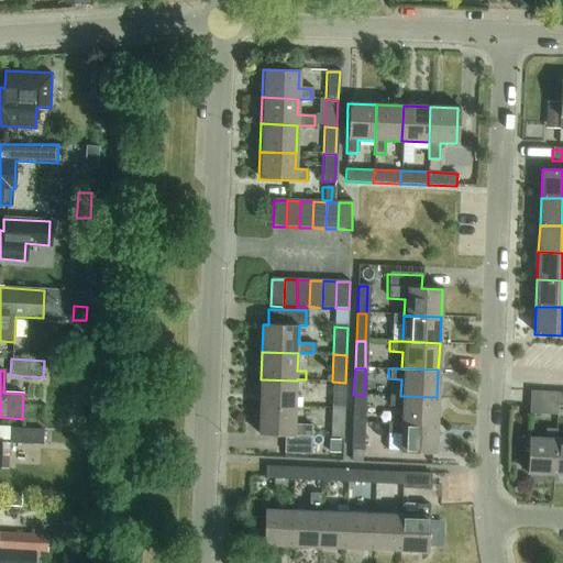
[(296,408),(297,381),(261,379),(260,407),(296,408)]
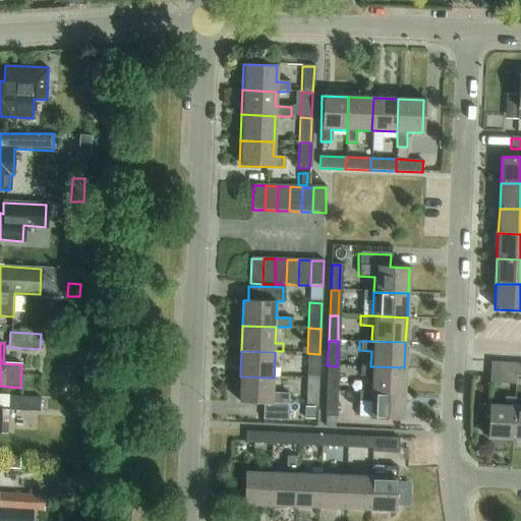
[(319,380),(320,354),(307,353),(306,379),(319,380)]
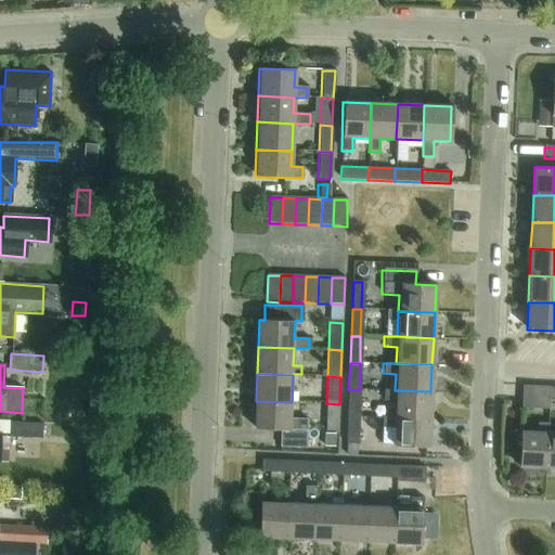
[(549,399),(550,387),(524,386),(523,408),(544,409),(549,409),(549,399)]
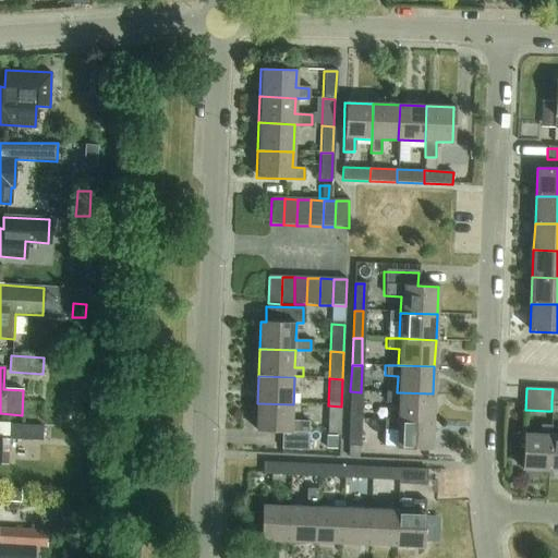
[(360,420),(361,392),(350,391),(349,419),(360,420)]
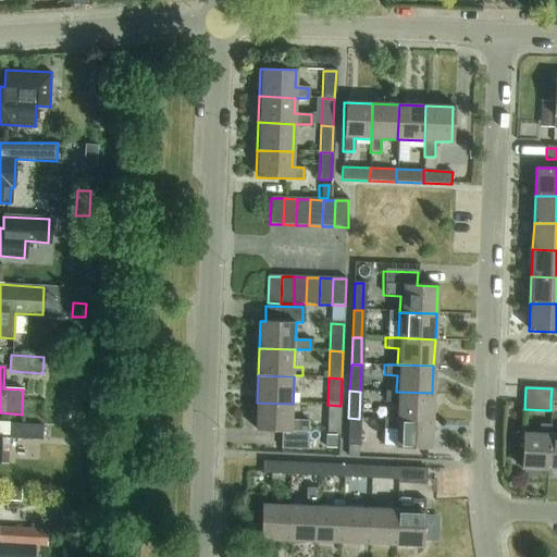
[(432,393),(396,392),(383,392),(383,401),(396,403),(395,419),(431,420),(432,393)]
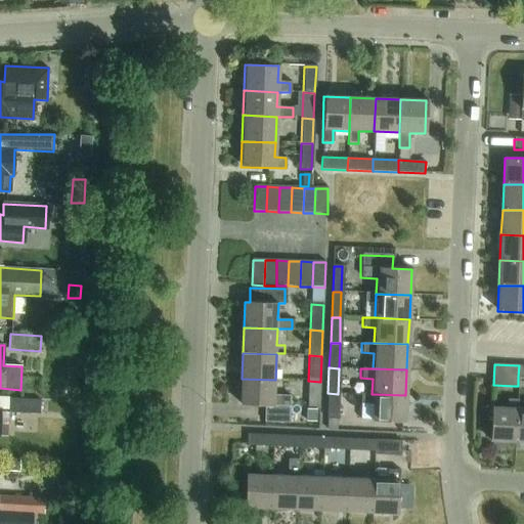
[(274,397),(275,380),(242,379),(241,404),(266,405),(265,422),(290,423),(291,398),(274,397)]
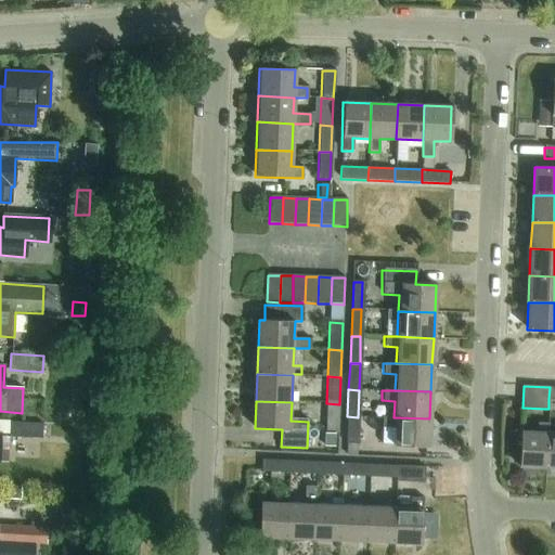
[(338,431),(339,404),(326,403),(325,430),(338,431)]
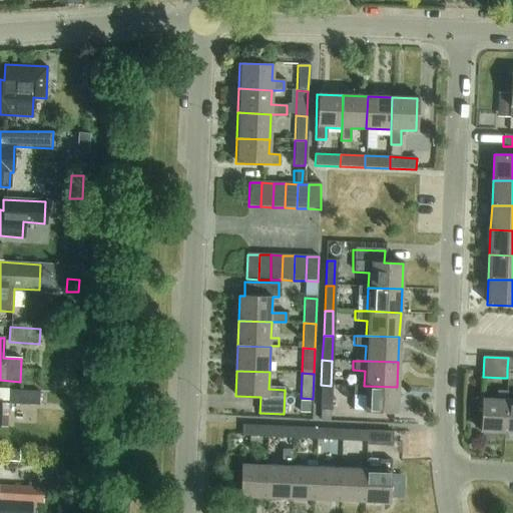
[(330,411),(331,386),(321,385),(320,411),(330,411)]
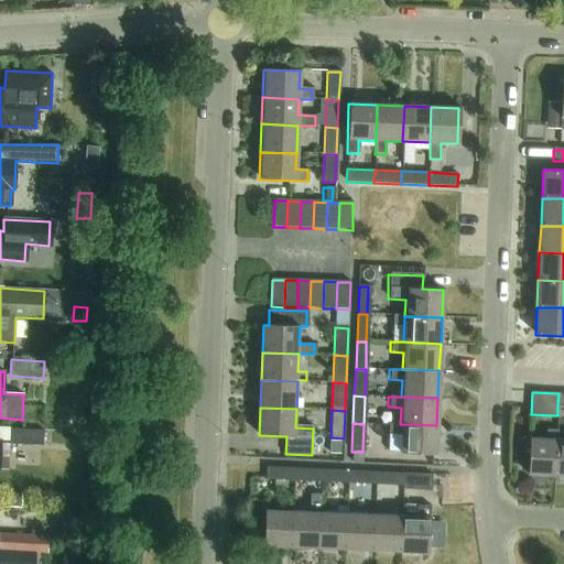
[(436,425),(400,424),(388,423),(387,434),(400,434),(399,453),(435,454),(436,425)]
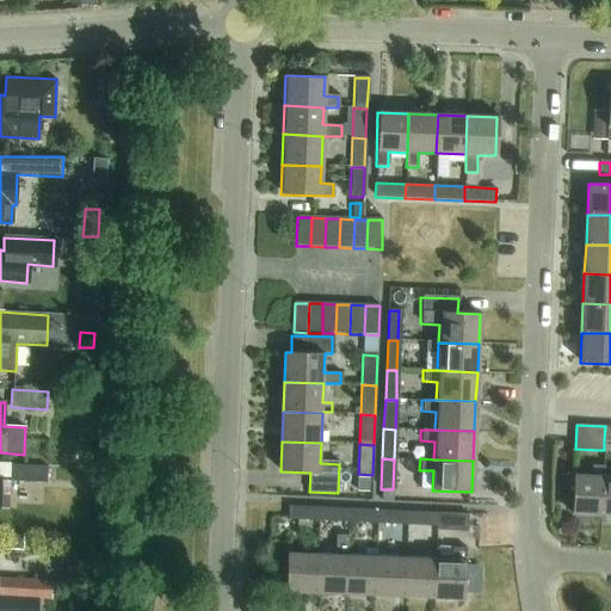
[(47,483),(48,468),(11,466),(10,481),(10,482),(47,483)]
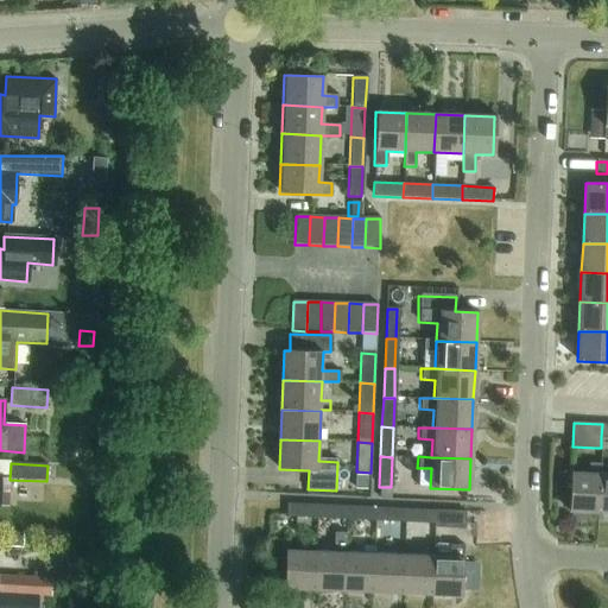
[(597,512),(600,474),(600,463),(589,463),(588,473),(569,473),(567,511),(597,512)]
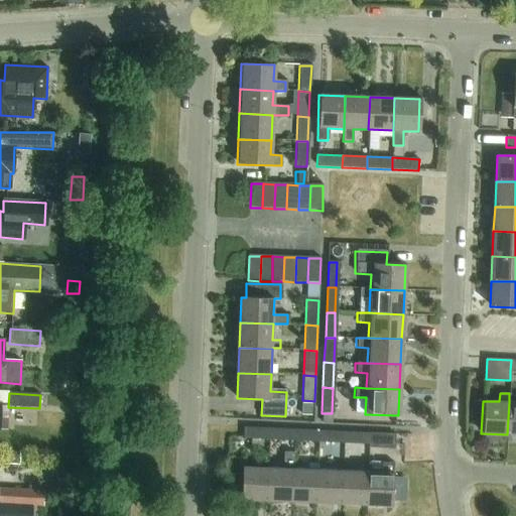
[(515,434),(515,401),(509,402),(507,434),(515,434)]
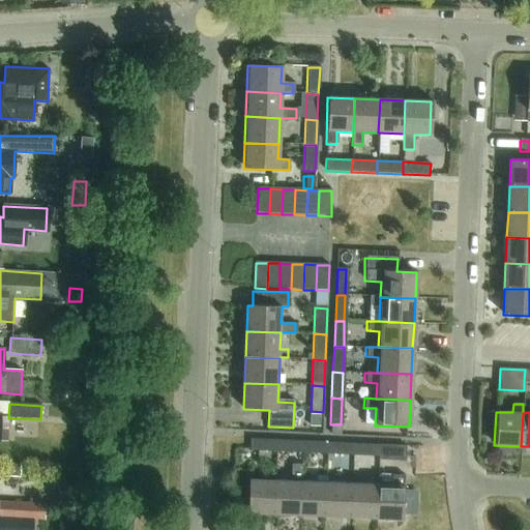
[(1,414),(0,413),(0,441),(7,442),(8,418),(8,417),(1,417),(1,414)]
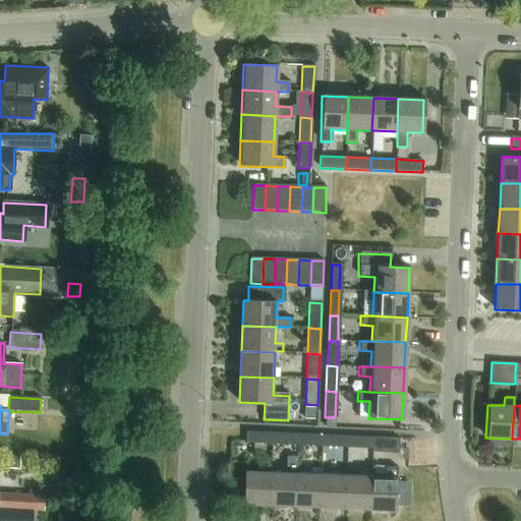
[(272,444),(272,432),(246,431),(245,443),(272,444)]
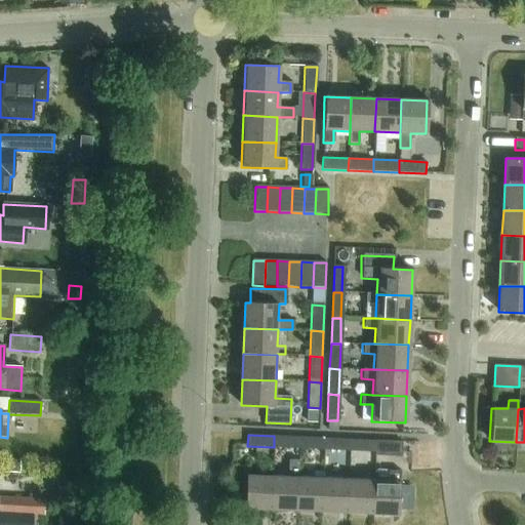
[(299,448),(299,437),(274,436),(274,447),(299,448)]
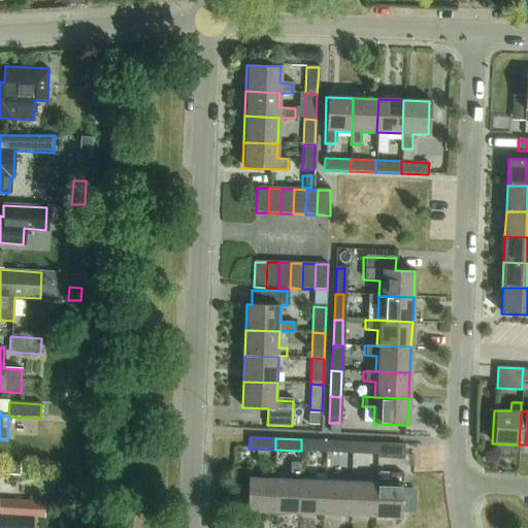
[(326,452),(327,440),(301,439),(301,451),(326,452)]
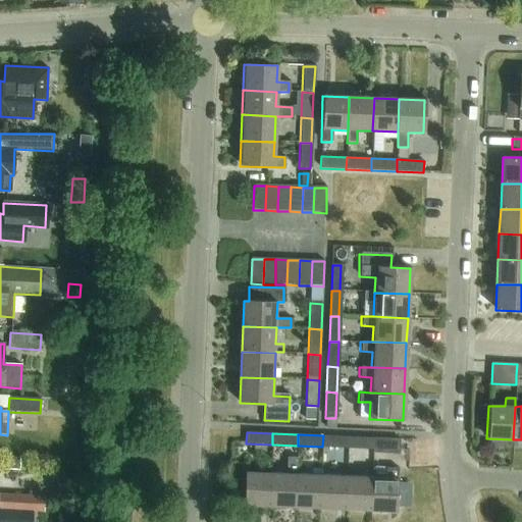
[(348,449),(349,436),(323,435),(322,447),(348,449)]
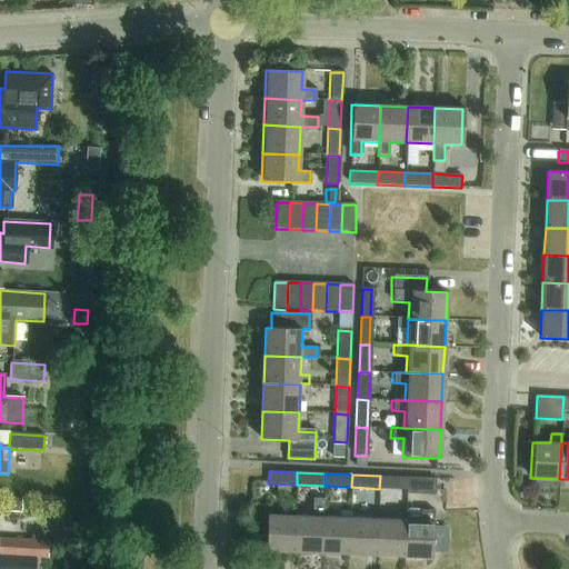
[(407,490),(407,477),(380,476),(379,489),(407,490)]
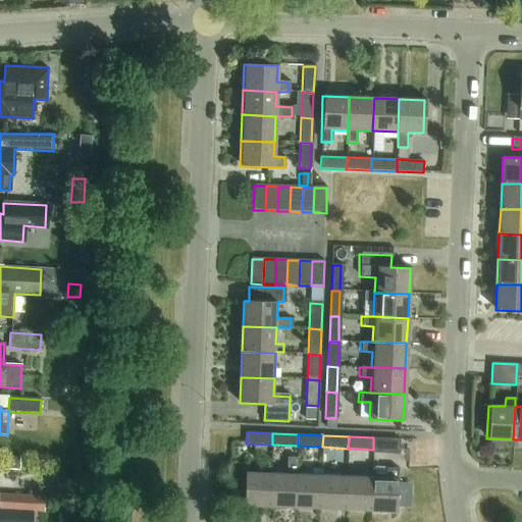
[(373,437),(373,450),(400,451),(400,439),(373,437)]
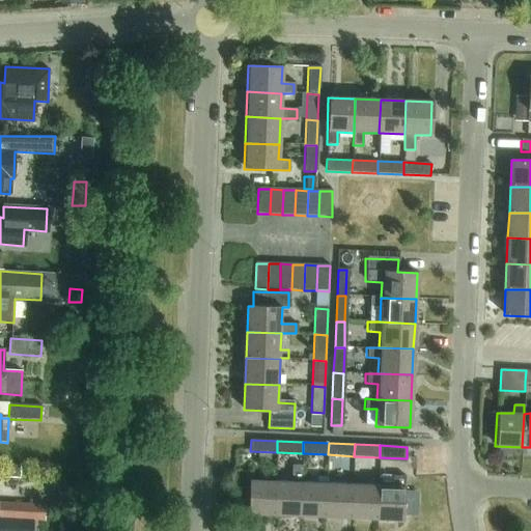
[(19,465),(1,465),(1,478),(19,478),(19,465)]
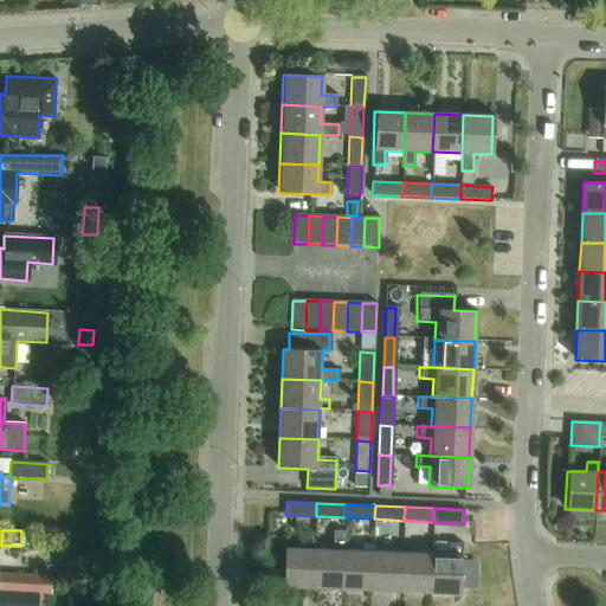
[(314,588),(342,590),(345,550),(345,532),(334,530),(333,550),(315,549),(314,588)]
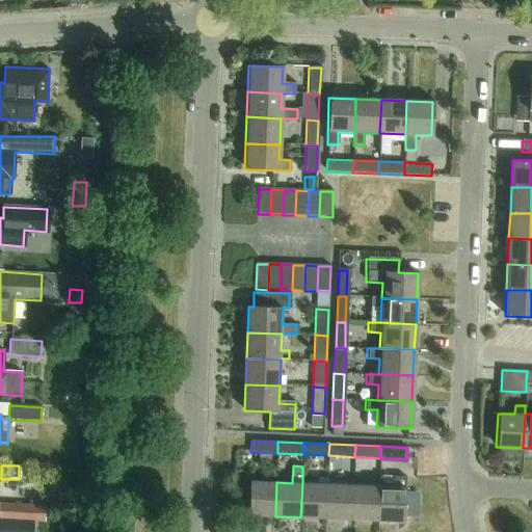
[(379,477),(379,486),(378,521),(404,521),(406,487),(403,487),(404,478),(379,477)]
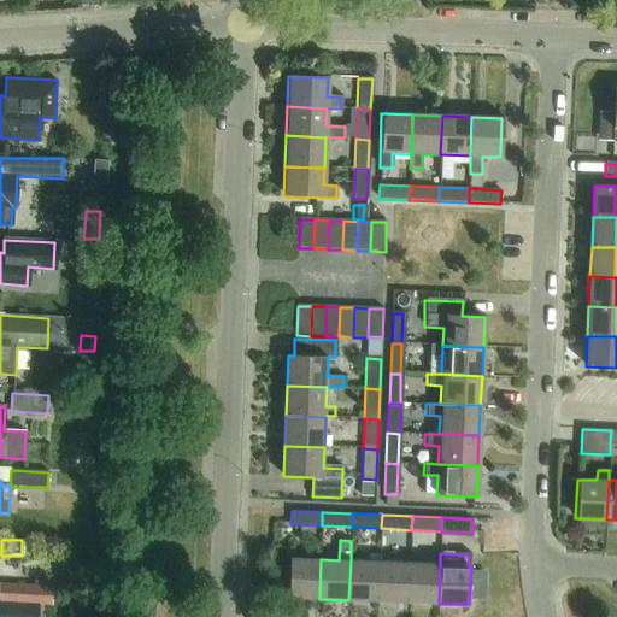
[(369,562),(351,560),(348,600),(378,601),(380,562),(381,554),(369,554),(369,562)]
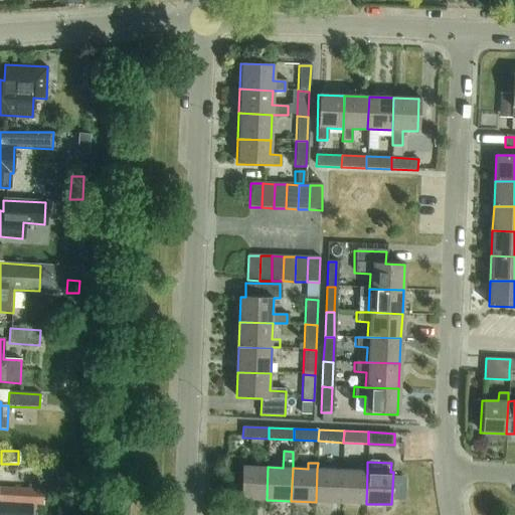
[(267,500),(268,467),(241,466),(240,499),(267,500)]
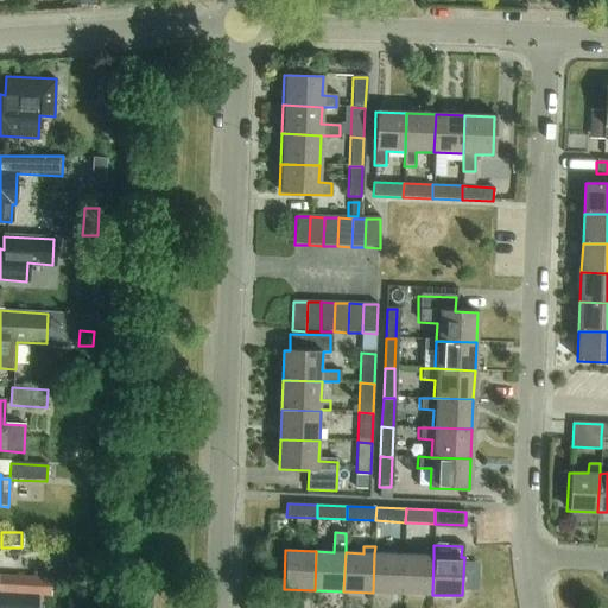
[(373,593),(403,594),(404,555),(374,553),(373,593)]
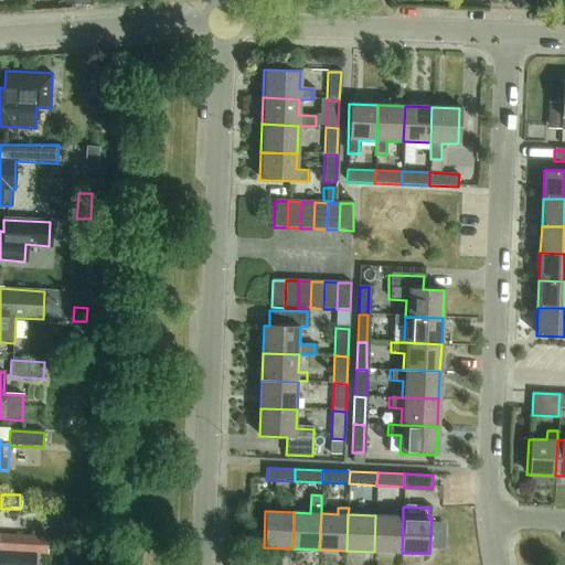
[(374,552),(402,553),(403,516),(375,515),(374,552)]
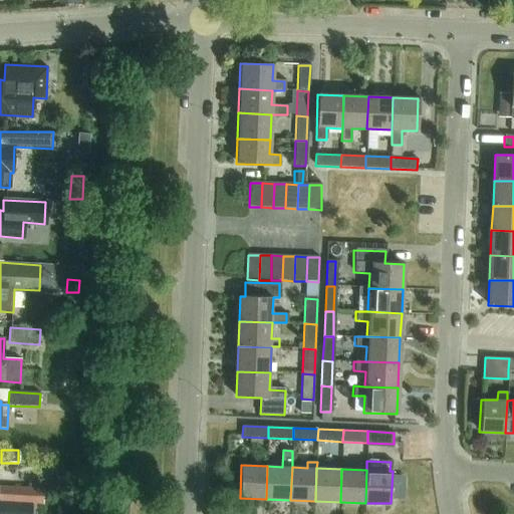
[(0,501),(33,503),(44,503),(44,488),(0,486),(0,501)]
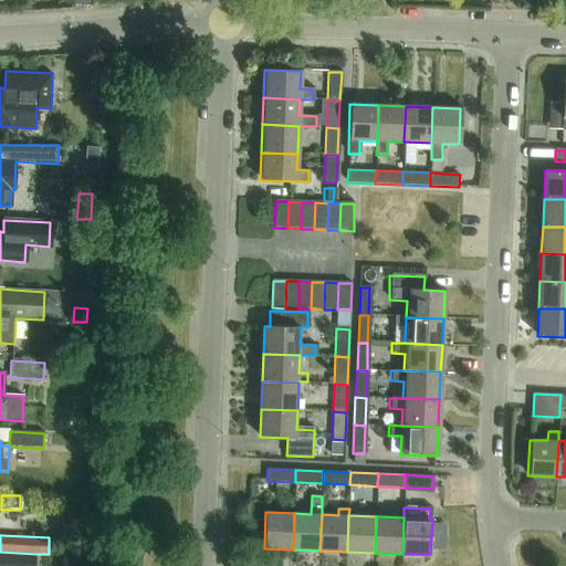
[(35,565),(37,554),(0,552),(0,565),(35,565)]
